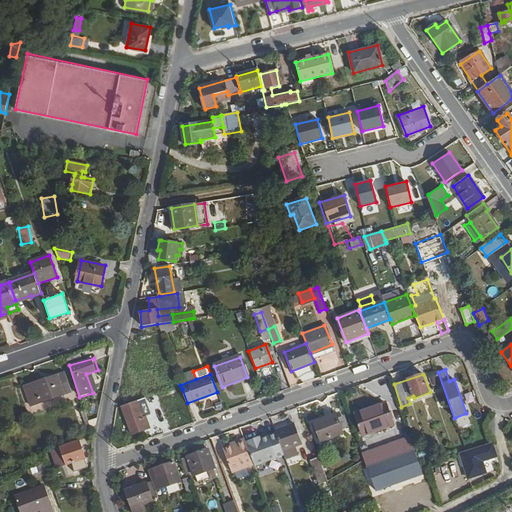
[(25,386),(32,407),(64,396),(72,394),(66,375),(57,378),(57,375),(25,386)]
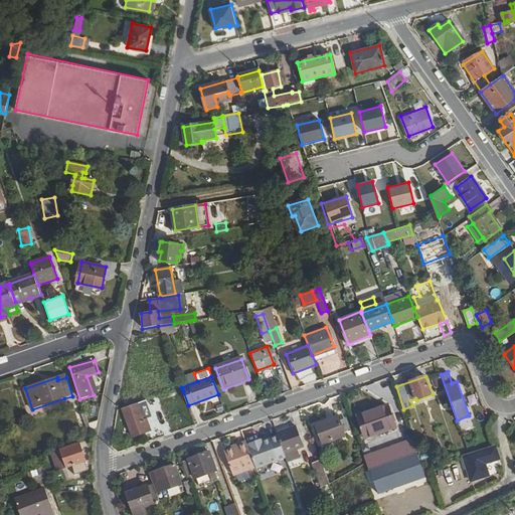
[(181,387),(168,392),(170,396),(183,391),(181,387)]
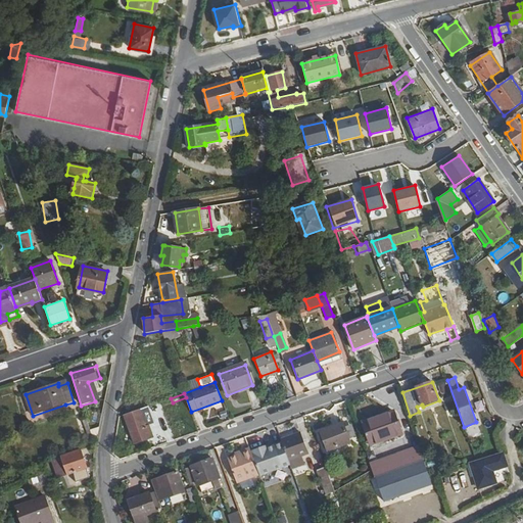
[(125,416),(135,444),(153,437),(148,425),(146,426),(140,411),(125,416)]
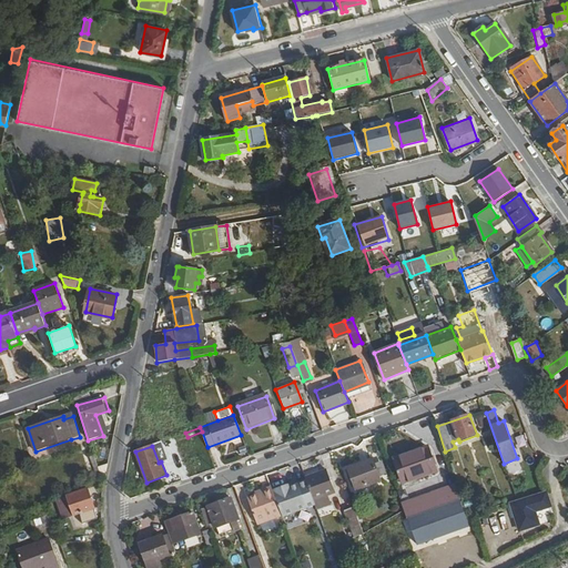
[(395,458),(403,482),(435,470),(427,447),(395,458)]
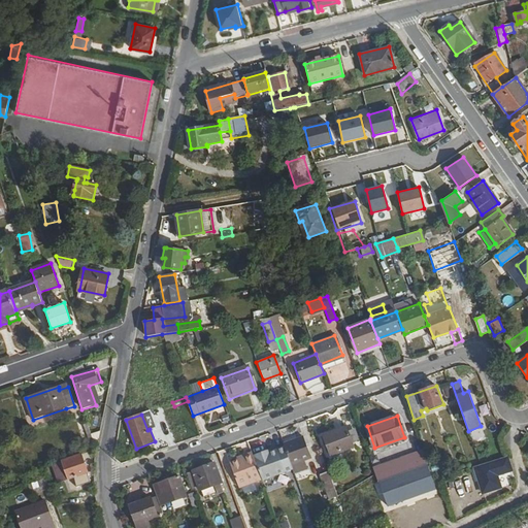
[(324,436),(332,456),(355,446),(348,427),(324,436)]
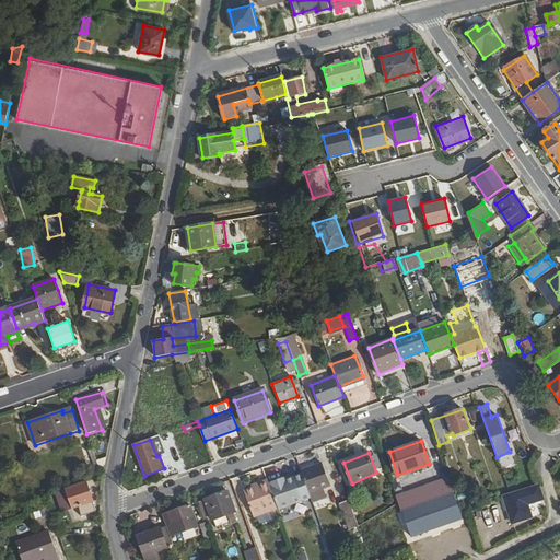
[(311,497),(312,500),(324,496),(321,488),(329,485),(322,463),(301,470),(302,473),(311,497)]
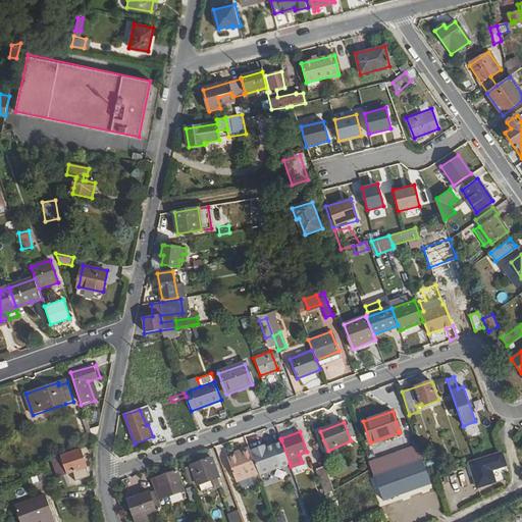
[(262,446),(251,450),(259,473),(260,474),(282,466),(290,463),(281,440),(274,444),(267,447),(263,448),(262,446)]
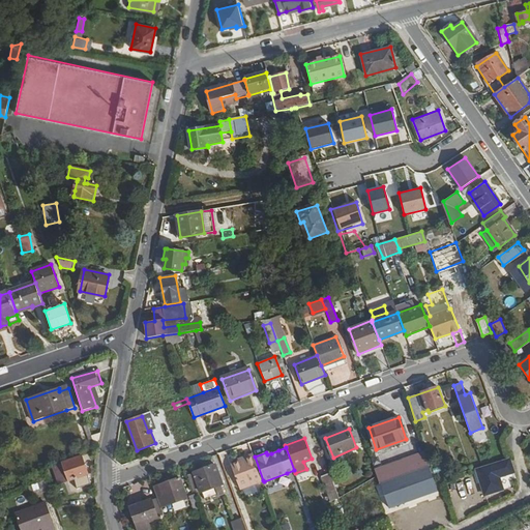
[(375,469),(389,506),(437,489),(424,451),(375,469)]
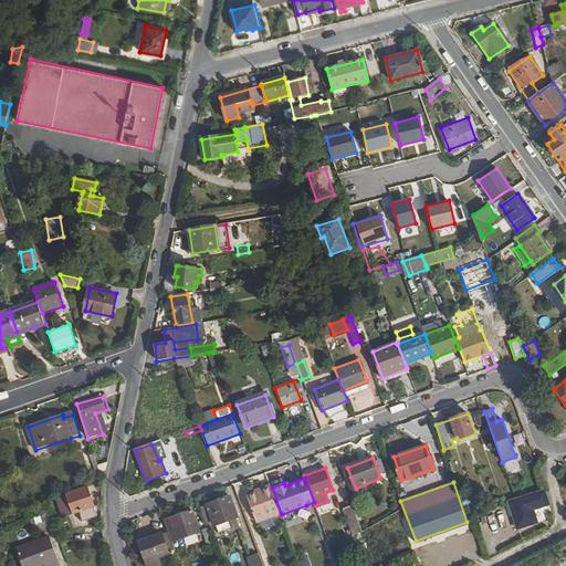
[(272,488),(271,485),(261,489),(262,491),(255,493),(248,496),(258,522),(281,513),(272,488)]
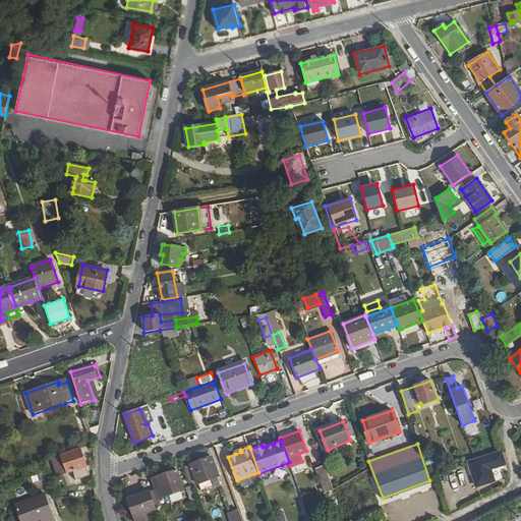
[(62,456),(69,474),(73,472),(74,480),(87,475),(85,466),(79,449),(62,456)]
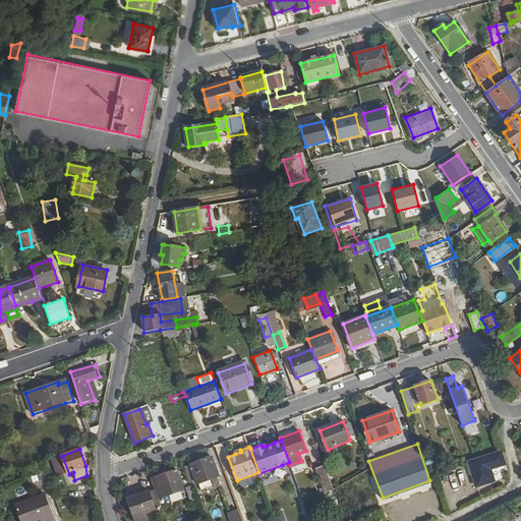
[(500,451),(467,460),(476,487),(494,481),(489,470),(505,465),(500,451)]
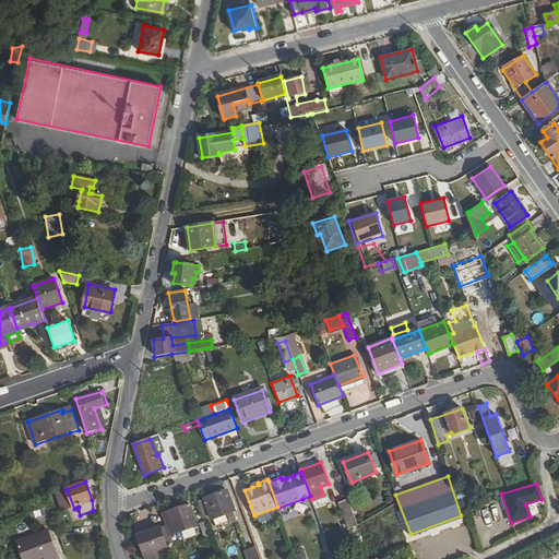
[(198,500),(203,515),(210,513),(212,519),(226,513),(230,522),(237,520),(236,516),(234,510),(235,510),(227,489),(198,500)]
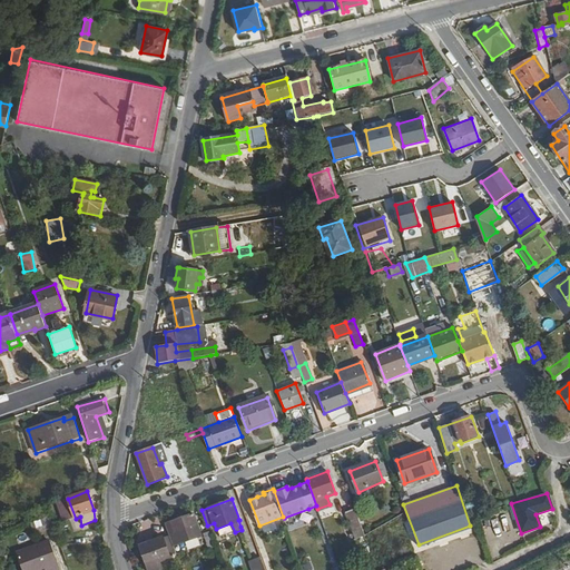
[(346,516),(356,539),(365,534),(356,512),(346,516)]
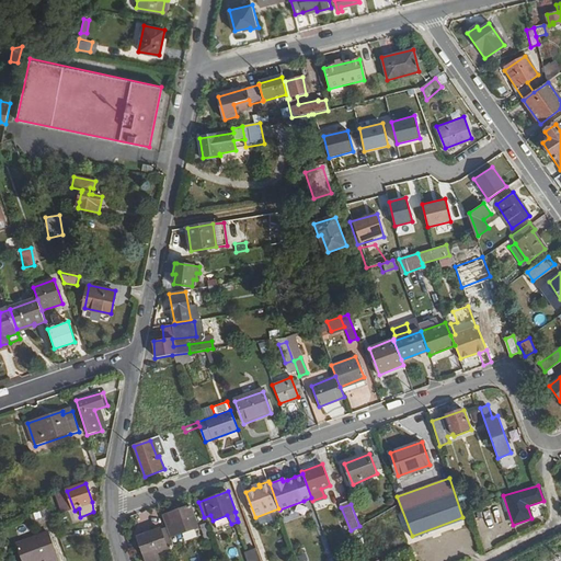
[(163,515),(171,536),(173,544),(174,545),(197,536),(194,527),(198,526),(190,505),(163,515)]
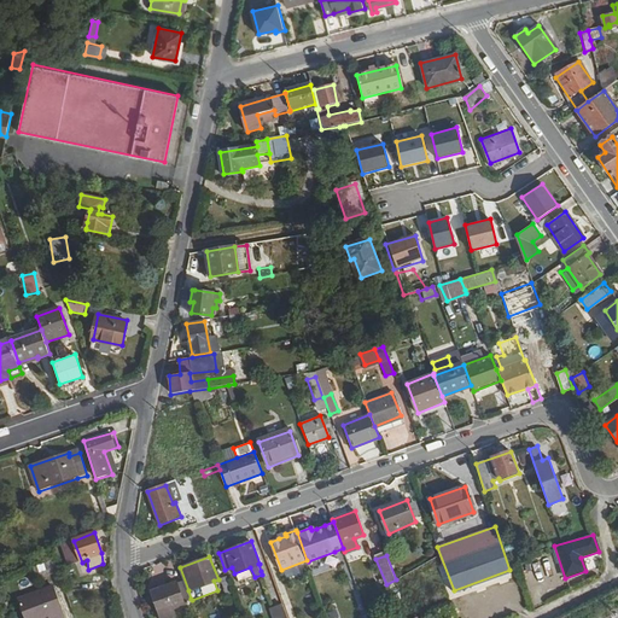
[(152,592),(162,617),(176,617),(178,617),(174,608),(185,605),(184,602),(191,599),(188,590),(184,579),(176,582),(152,592)]
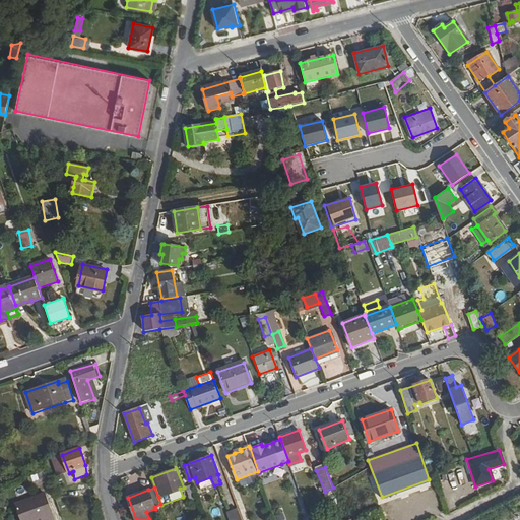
[(16,506),(21,519),(41,519),(42,519),(41,519),(52,519),(45,496),(16,506)]
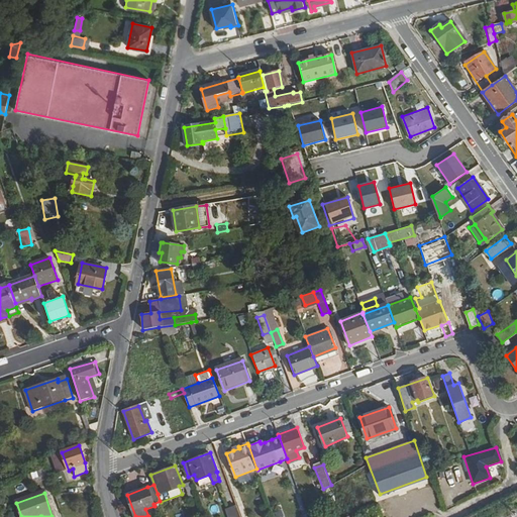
[(241,516),(237,506),(228,509),(230,516),(241,516)]
